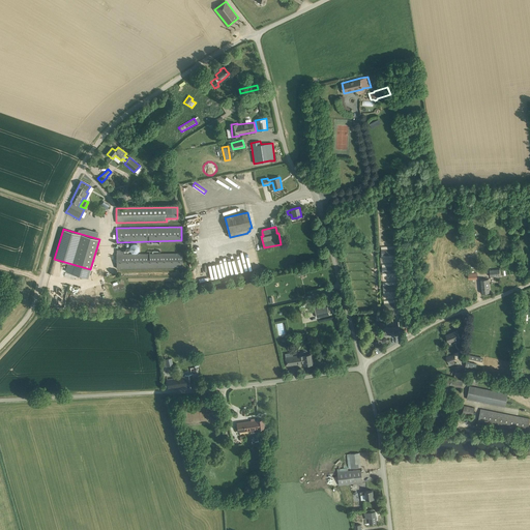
[(136,243),(135,243),(134,243),(133,243),(131,244),(130,244),(130,245),(130,246),(129,247),(130,248),(130,249),(130,251),(131,251),(131,252),(133,252),(134,252),(134,253),(135,253),(136,252),(137,252),(138,252),(138,251),(139,251),(139,249),(139,248),(139,247),(139,246),(139,245),(138,244),(138,243),(137,243),(136,243)]
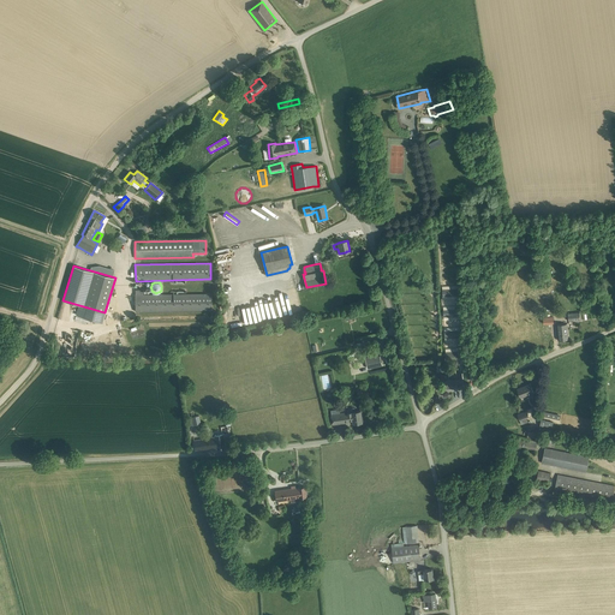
[(460,286),(442,286),(443,299),(460,299),(460,286)]
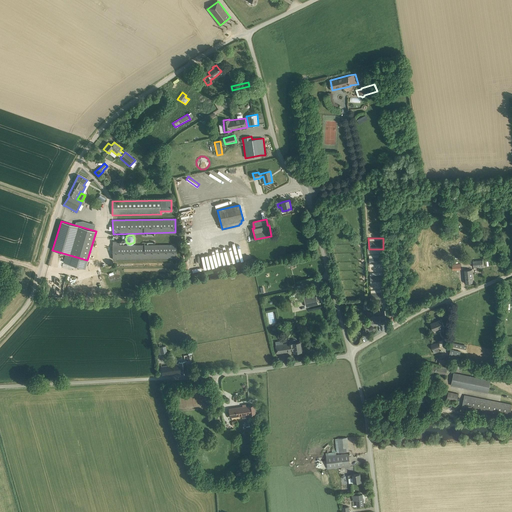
[(119,241),(112,241),(112,259),(176,258),(176,244),(119,245),(119,241)]
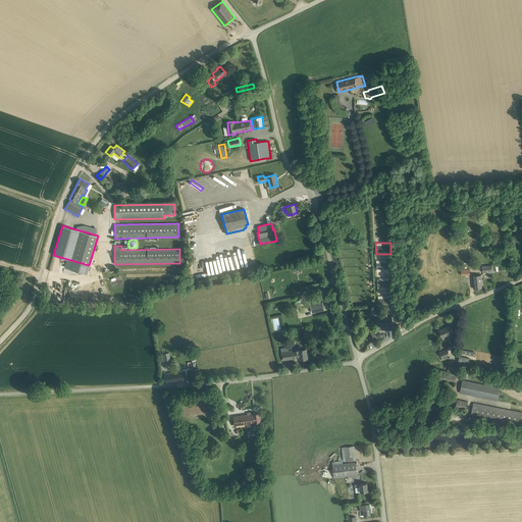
[(222,273),(225,272),(225,270),(228,269),(226,256),(222,256),(223,258),(220,259),(222,273)]
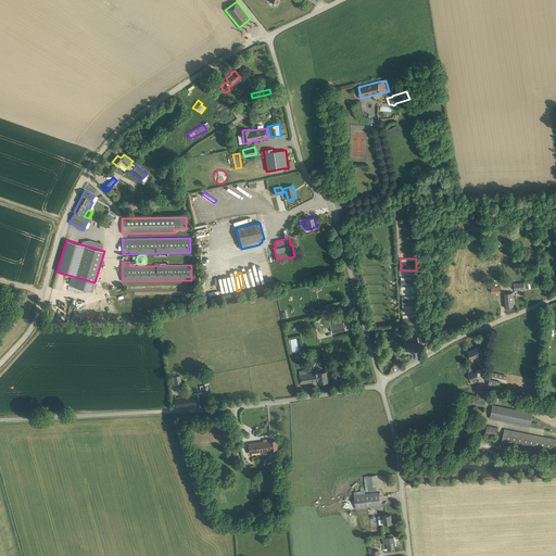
[(72,276),(68,285),(92,291),(95,282),(72,276)]
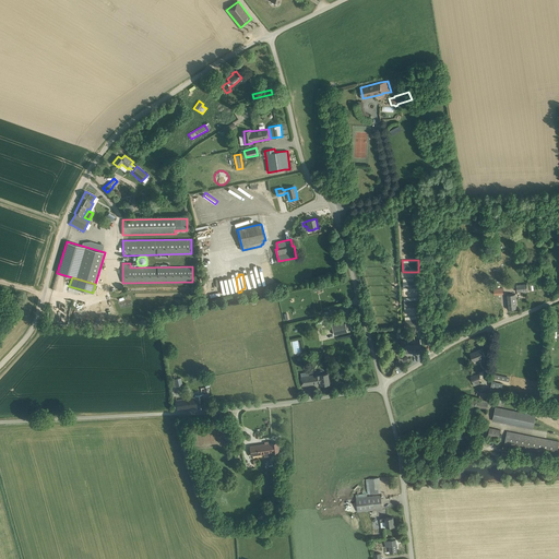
[(230,277),(223,280),(226,294),(234,293),(230,277)]
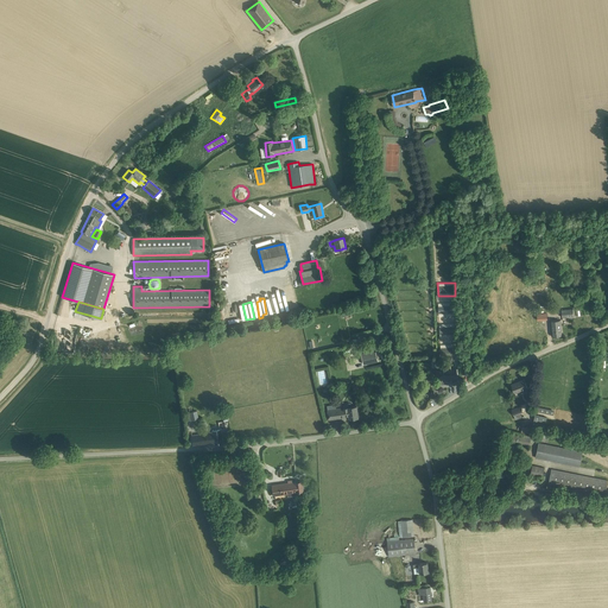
[(456,303),(438,304),(439,316),(456,316),(456,303)]
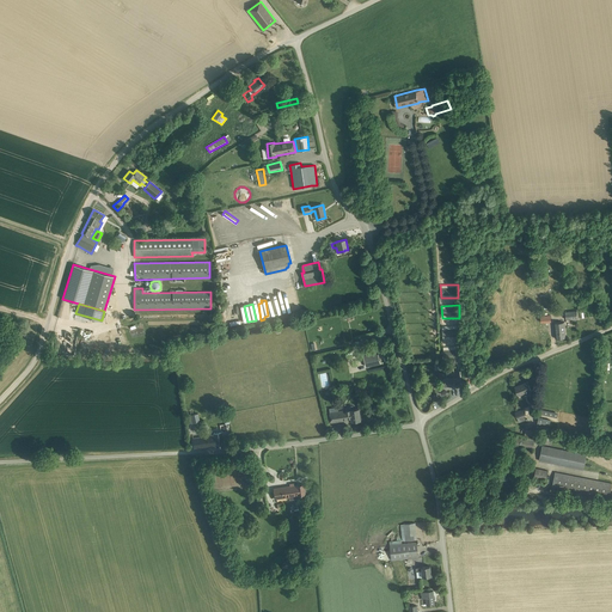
[(555,323),(556,338),(565,338),(565,332),(564,322),(555,323)]
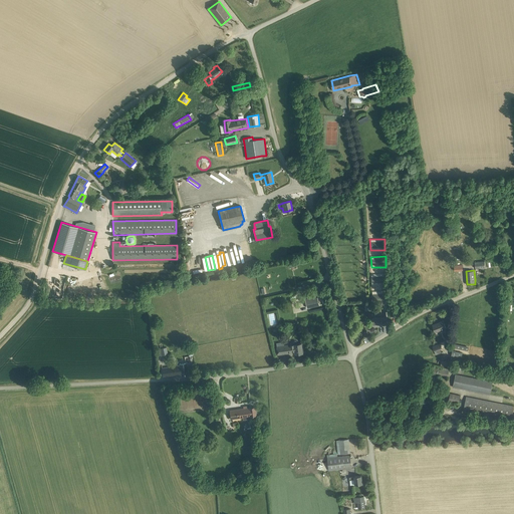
[(312,297),(308,298),(305,299),(307,308),(319,305),(316,291),(311,292),(312,297)]
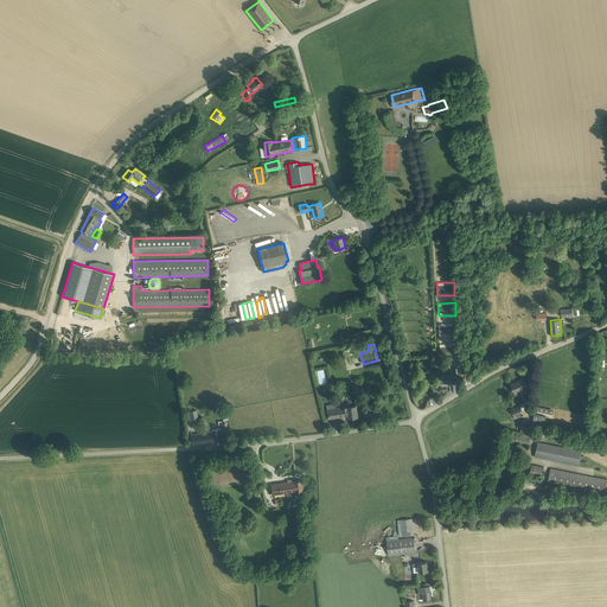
[(458,347),(440,347),(441,353),(449,353),(449,355),(447,356),(448,359),(449,360),(452,360),(453,358),(453,356),(452,355),(451,355),(451,353),(458,353),(458,347)]
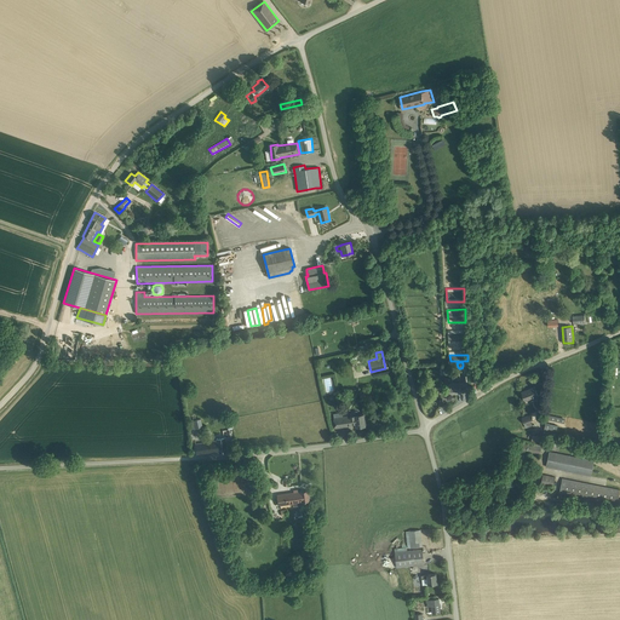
[(461,386),(470,386),(469,380),(469,375),(464,375),(464,382),(449,383),(451,394),(461,392),(461,386)]
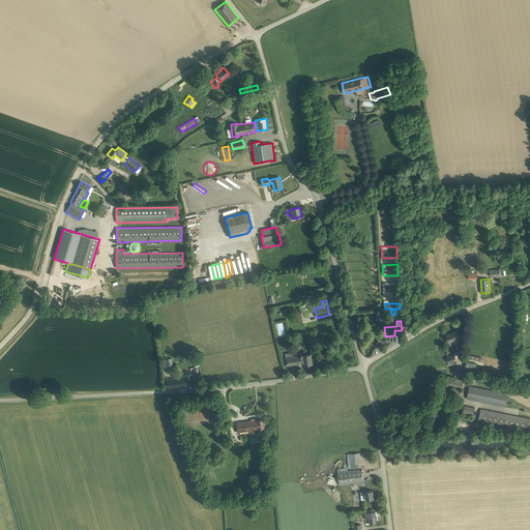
[(446,335),(447,340),(448,343),(460,339),(458,331),(446,335)]
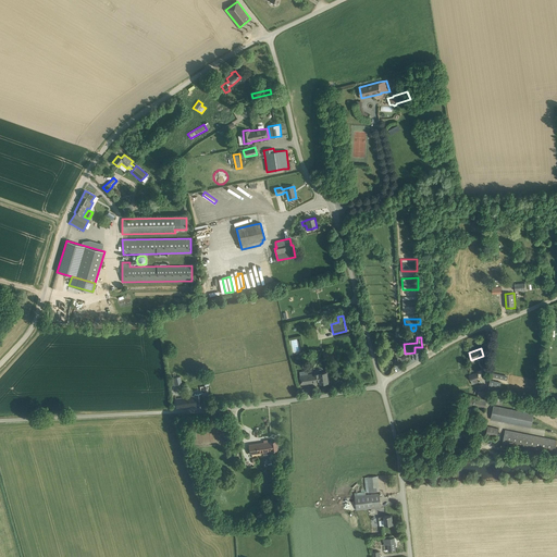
[(300,375),(301,384),(320,382),(321,383),(329,382),(326,372),(300,375)]
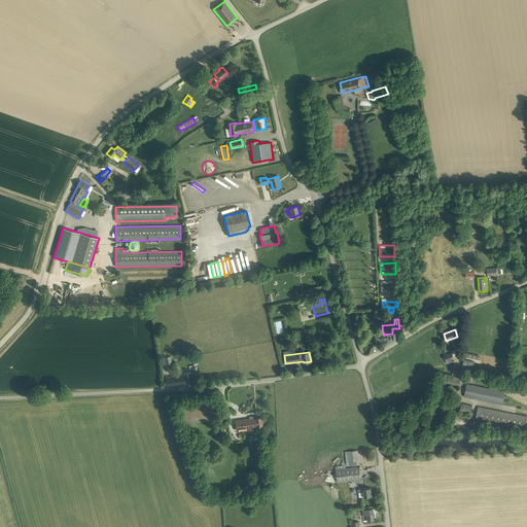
[(475,361),(464,359),(462,370),(472,372),(475,361)]
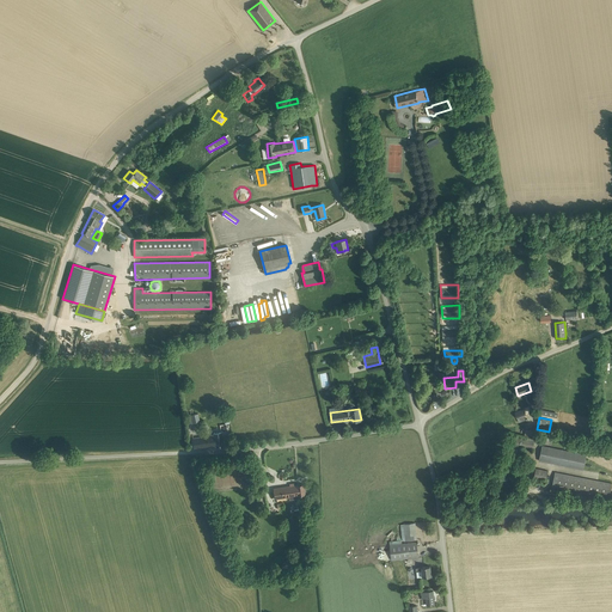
[(554,433),(545,430),(544,441),(551,442),(552,441),(554,433)]
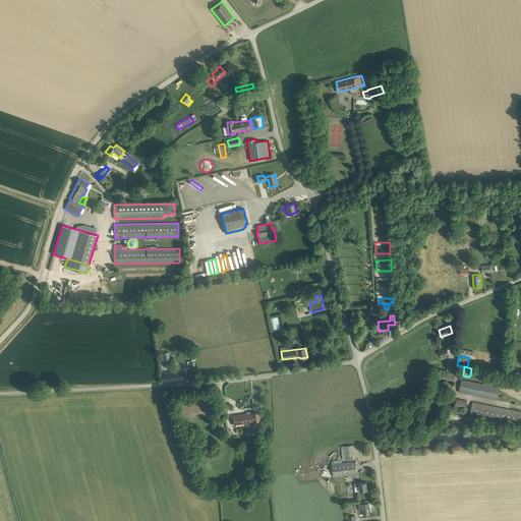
[(164,373),(165,375),(165,381),(184,379),(184,381),(190,380),(188,368),(182,369),(182,370),(164,373)]
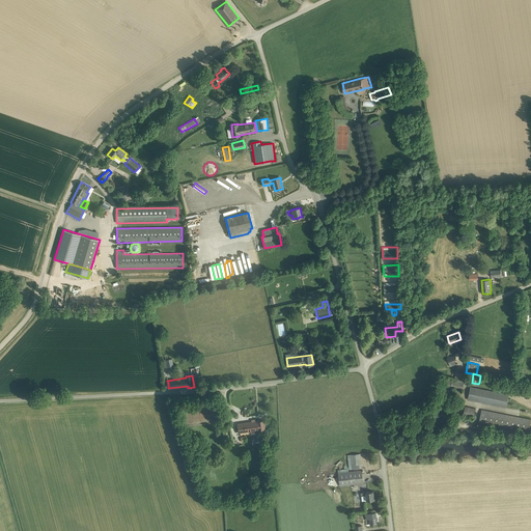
[(442,386),(463,390),(464,381),(444,378),(442,386)]
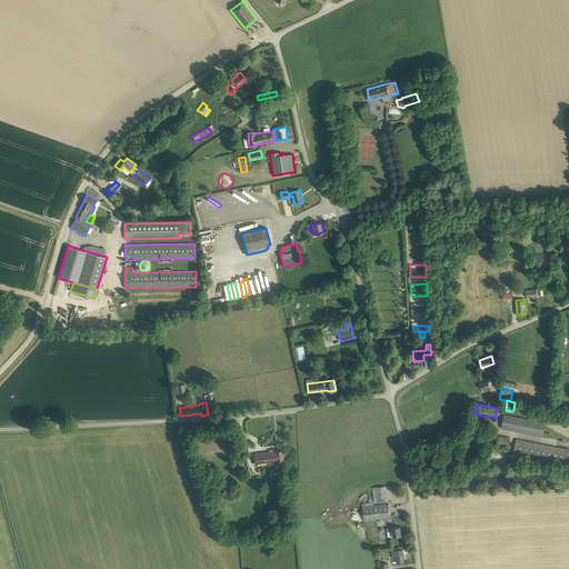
[(471,423),(486,426),(487,418),(473,415),(471,423)]
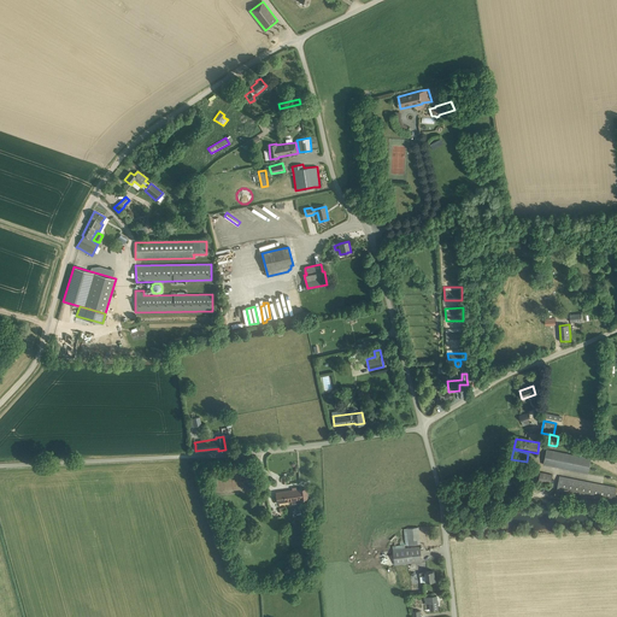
[(544,464),(588,474),(591,458),(547,450),(544,464)]
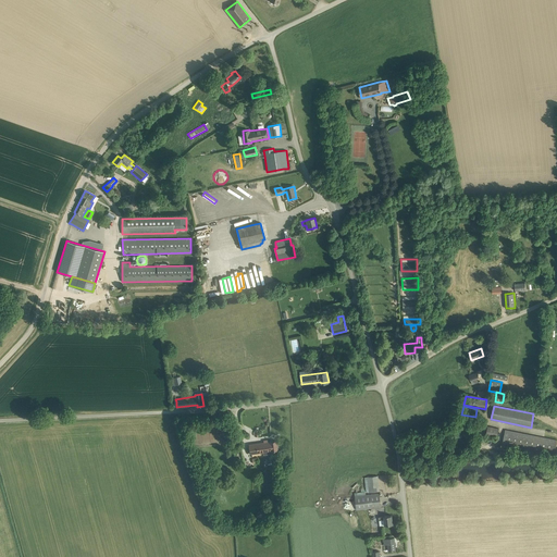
[(486,435),(497,437),(499,429),(487,426),(486,435)]
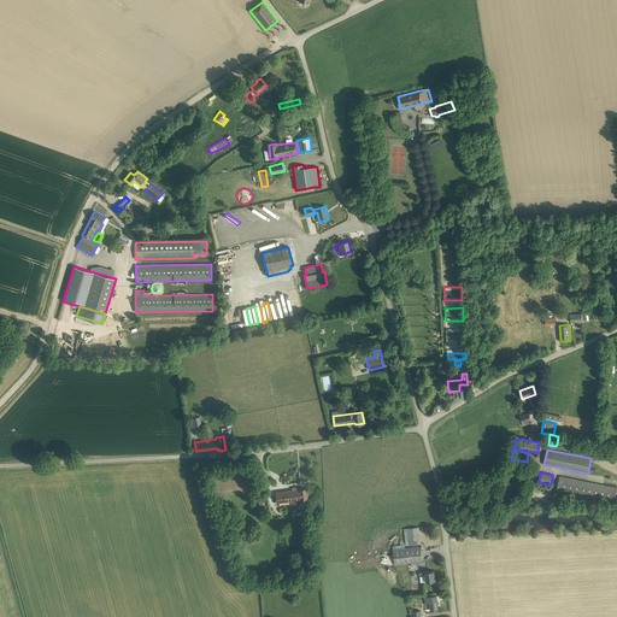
[(557,492),(613,504),(616,487),(559,476),(557,492)]
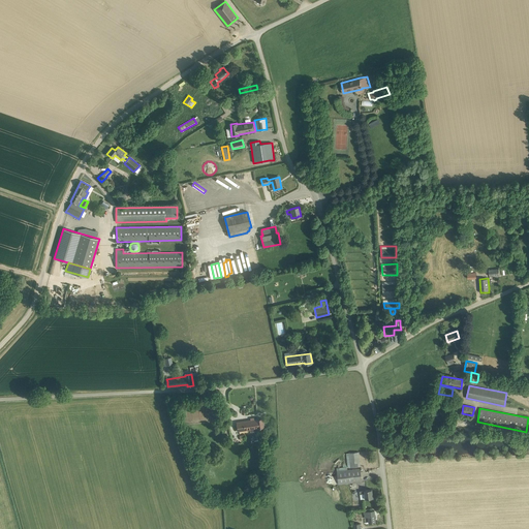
[(236,423),(238,432),(263,428),(262,418),(236,423)]
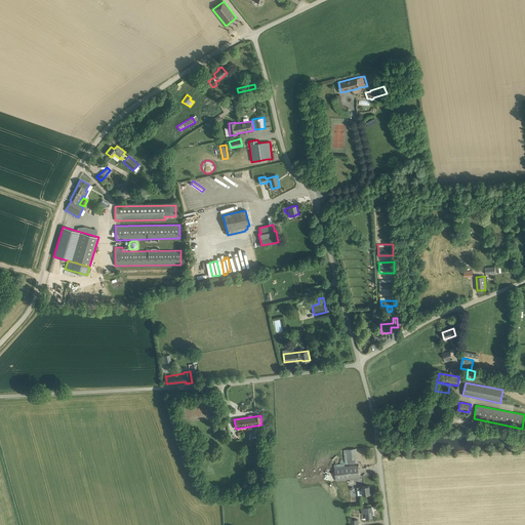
[(347,449),(348,463),(358,462),(356,448),(347,449)]
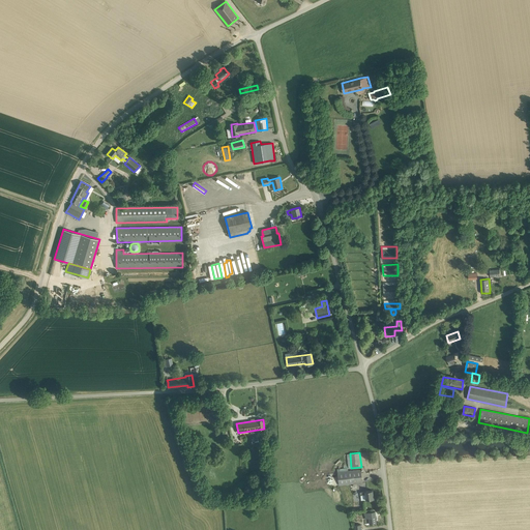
[(337,472),(339,484),(362,482),(361,469),(337,472)]
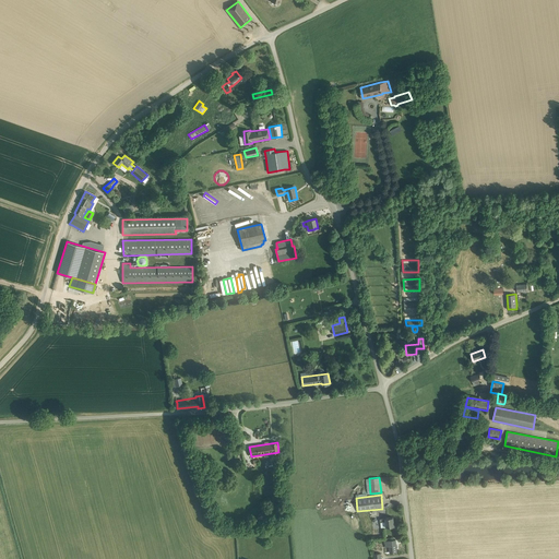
[(385,519),(380,519),(381,527),(394,526),(393,518),(385,518),(385,519)]
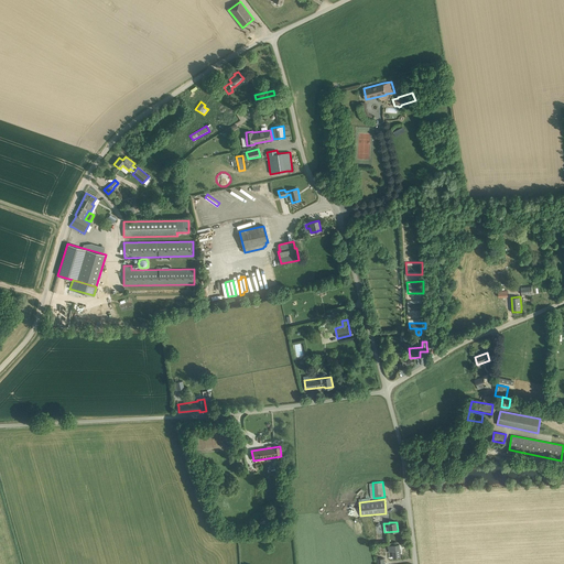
[(392,546),(389,546),(390,559),(401,557),(399,544),(392,545),(392,546)]
